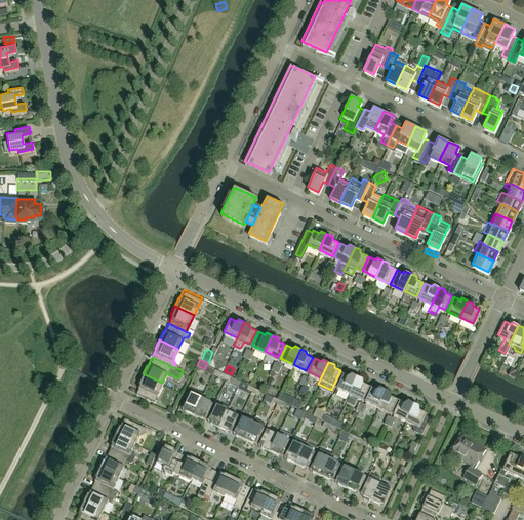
[(212,370),(226,376),(227,372),(225,371),(214,366),(212,370)]
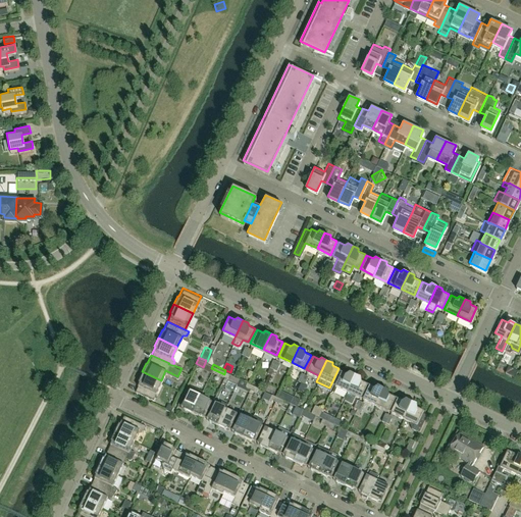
[(347,390),(355,373),(350,370),(347,372),(341,369),(334,382),(347,390)]
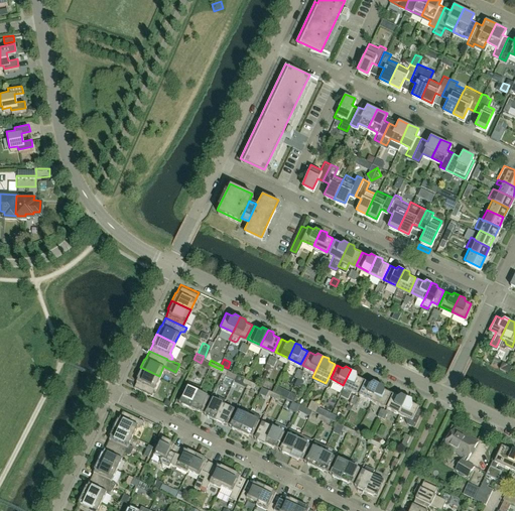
[(223,366),(222,370),(219,374),(224,376),(225,373),(233,377),(236,372),(228,368),(223,366)]
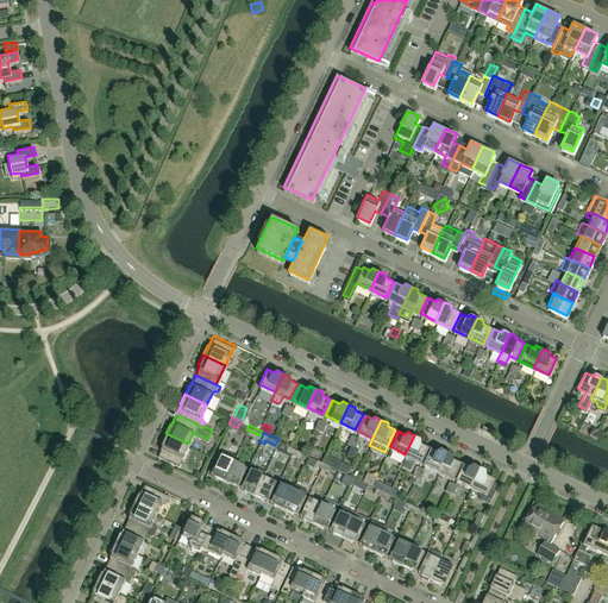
[(179,463),(188,444),(165,433),(161,443),(162,444),(157,453),(179,463)]
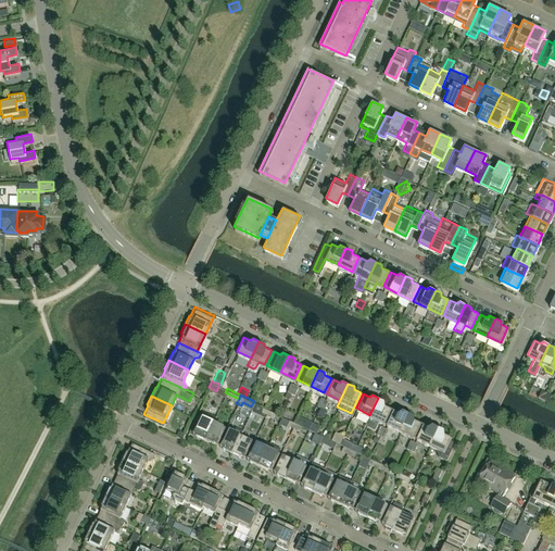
[(383,422),(391,407),(383,403),(383,400),(378,398),(369,415),(383,422)]
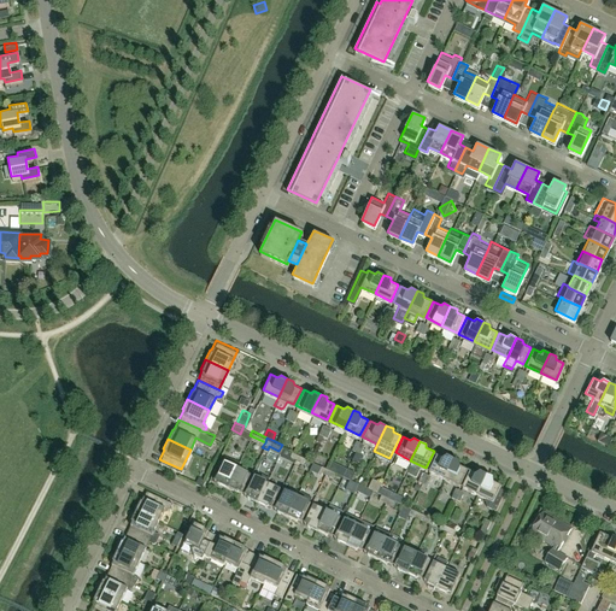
[(444,476),(452,457),(446,453),(444,456),(436,452),(428,468),(444,476)]
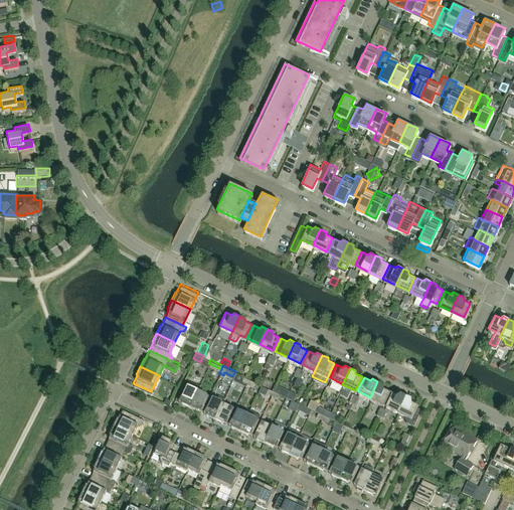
[(199,382),(188,378),(178,398),(181,399),(181,400),(189,404),(197,388),(199,382)]
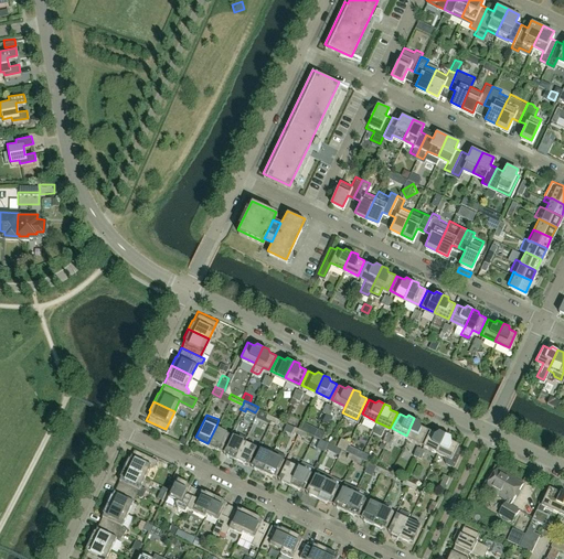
[(421,442),(427,427),(421,423),(421,420),(414,418),(406,436),(421,442)]
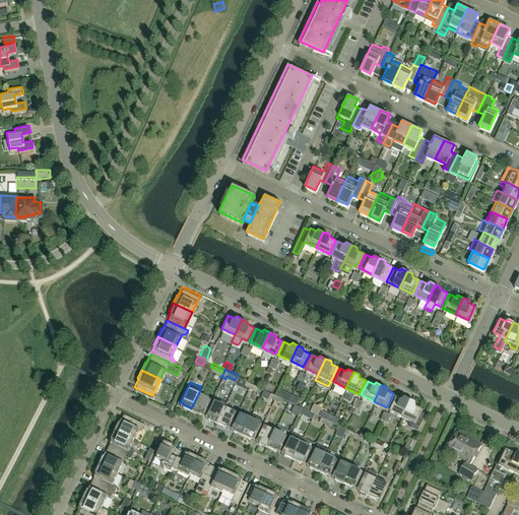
[(202,412),(210,397),(199,392),(191,408),(199,412),(200,411),(202,412)]
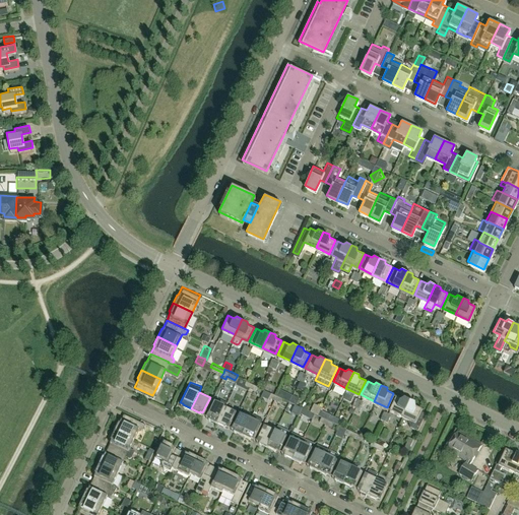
[(225,399),(215,394),(214,399),(212,398),(205,413),(208,415),(207,416),(216,421),(224,403),(225,399)]
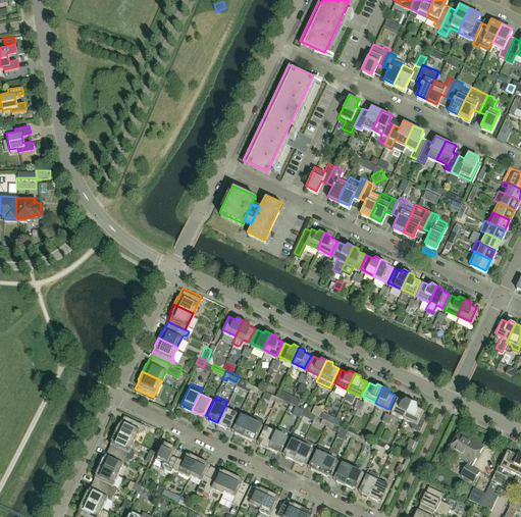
[(257,412),(263,416),(271,400),(264,396),(257,412)]
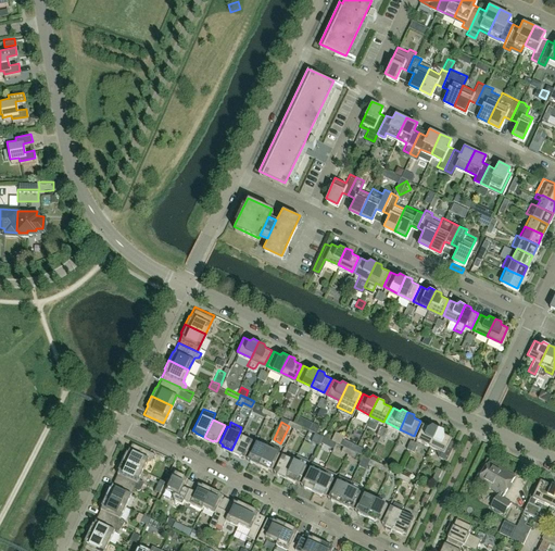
[(429,443),(438,426),(432,423),(429,425),(423,422),(416,436),(429,443)]
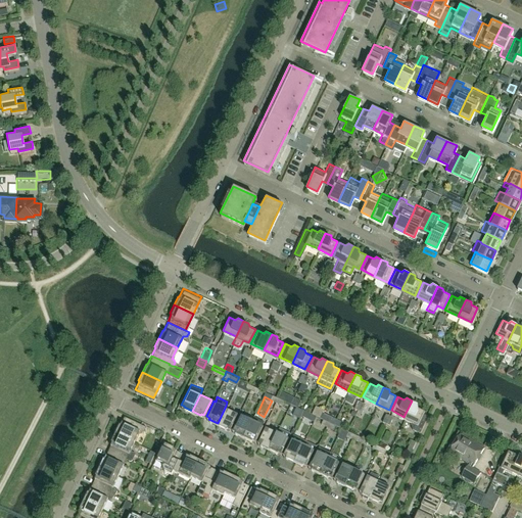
[(290,401),(286,409),(292,412),(296,404),(290,401)]
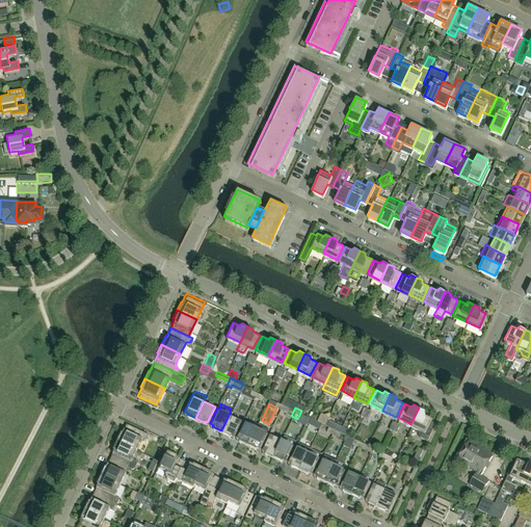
[(434,420),(430,418),(431,416),(424,413),(424,410),(419,407),(410,424),(418,427),(417,428),(419,433),(426,437),(434,420)]
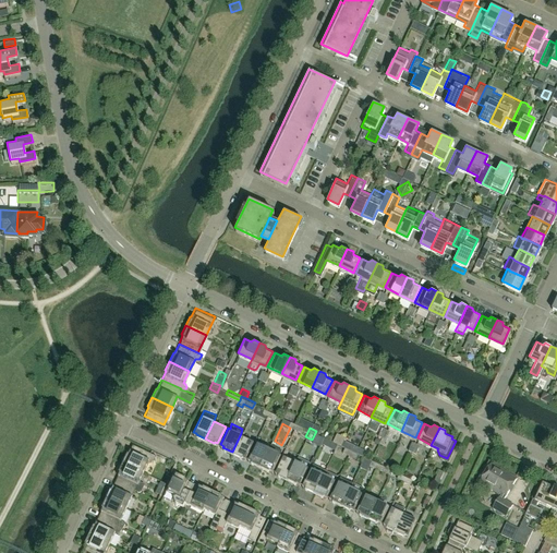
[(331,439),(340,442),(343,436),(344,433),(336,430),(331,439)]
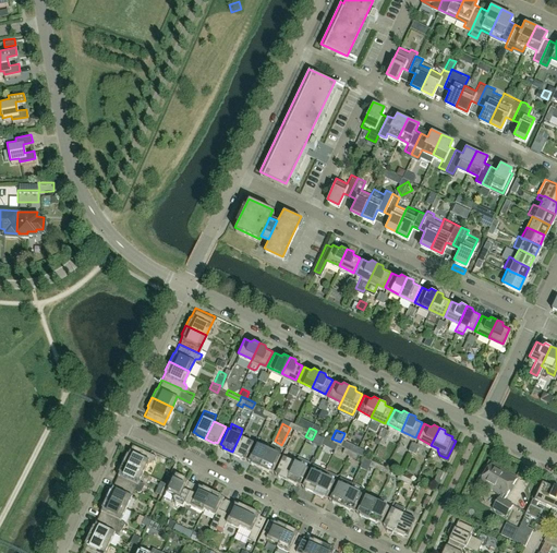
[(244,456),(253,440),(241,433),(232,452),(241,456),(241,455),(244,456)]
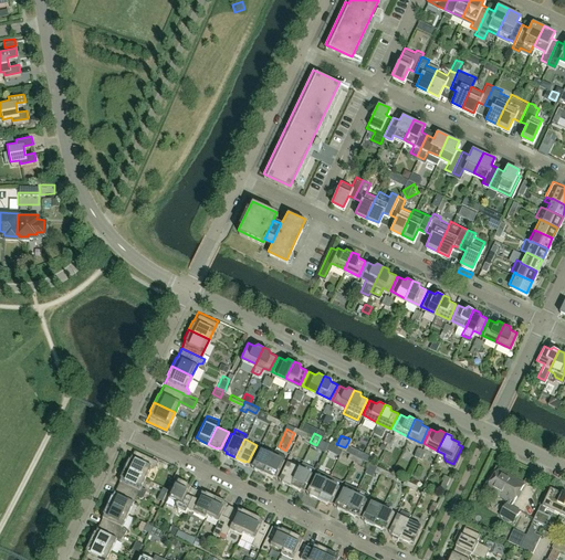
[(363,450),(348,442),(345,447),(348,450),(355,453),(361,455),(363,450)]
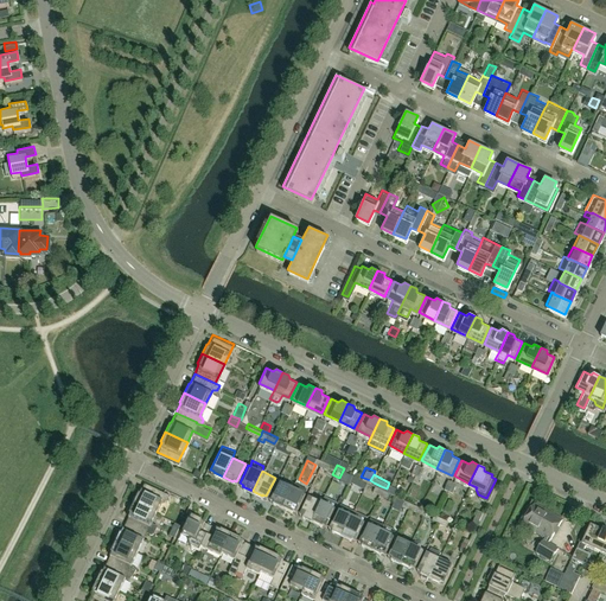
[(326,491),(337,494),(342,481),(331,477),(326,491)]
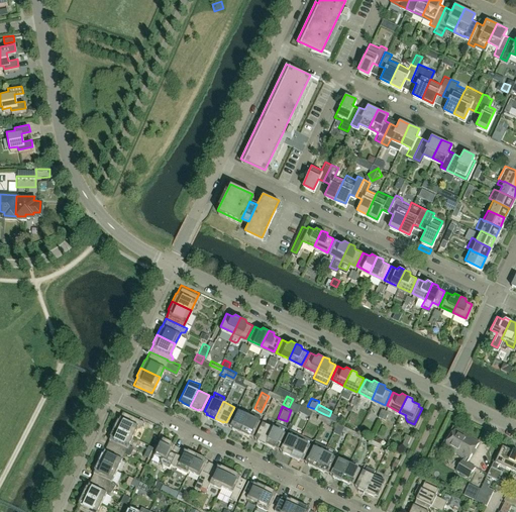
[(240,430),(247,413),(236,408),(229,423),(232,425),(231,426),(240,430)]
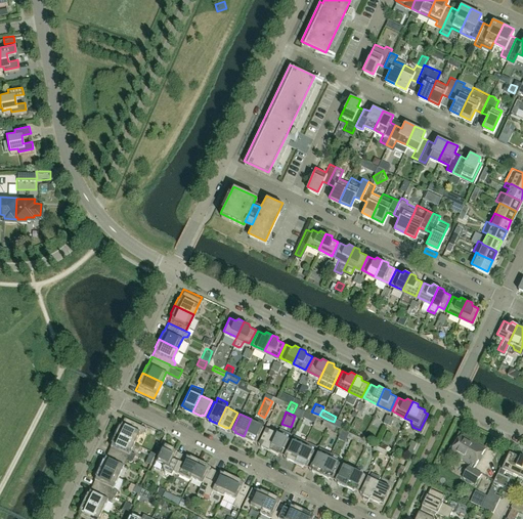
[(255,440),(263,424),(263,419),(254,414),(251,419),(244,436),(252,439),(252,438),(255,440)]
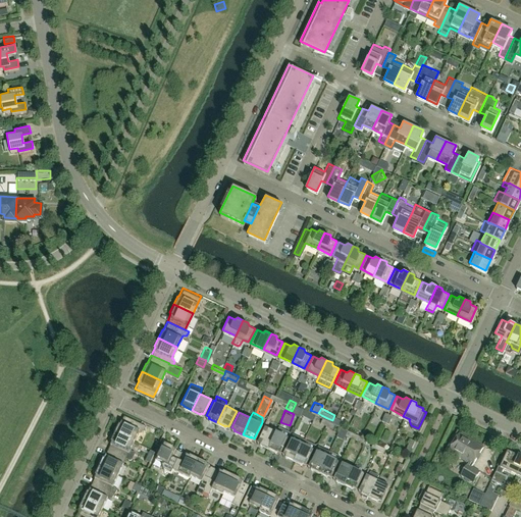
[(144,426),(144,425),(145,423),(123,413),(119,421),(118,421),(114,429),(134,438),(139,427),(140,427),(141,427),(142,427),(143,427),(143,426),(144,426)]
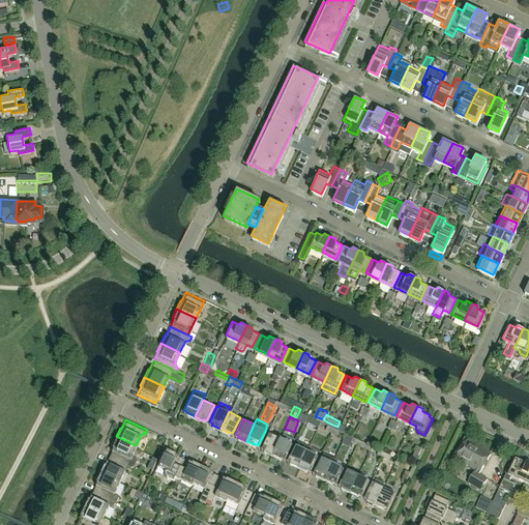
[(271,453),(280,436),(268,431),(261,446),(264,447),(263,448),(271,453)]
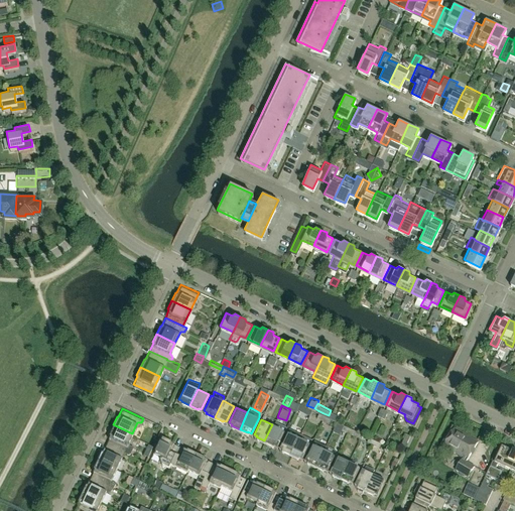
[(276,445),(283,429),(286,424),(275,419),(272,424),(264,440),(273,444),(273,443),(276,445)]
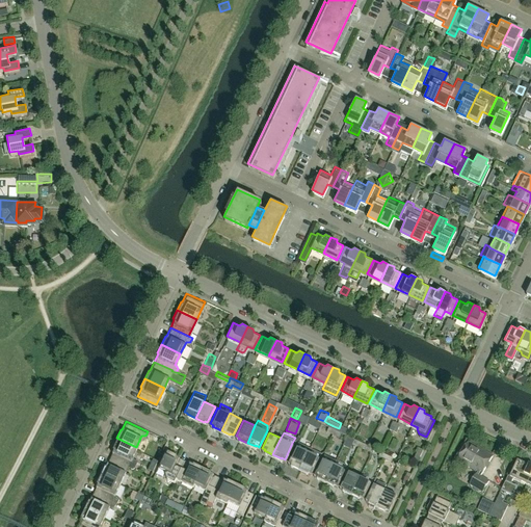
[(483,489),(489,477),(481,472),(494,452),(468,437),(457,455),(479,469),(478,470),(477,470),(471,481),(483,489)]
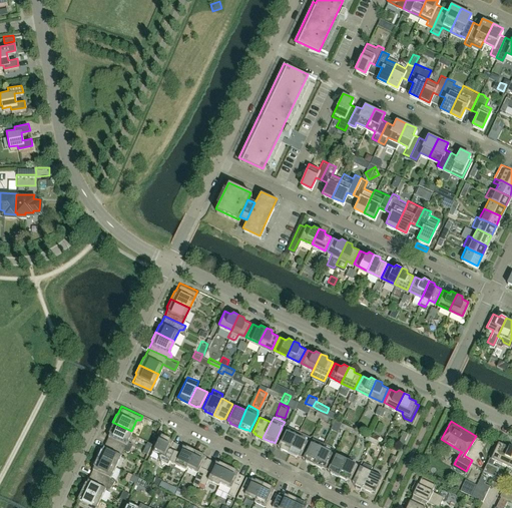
[(127,439),(131,431),(112,422),(108,430),(109,431),(105,439),(123,447),(128,450),(131,441),(127,439)]
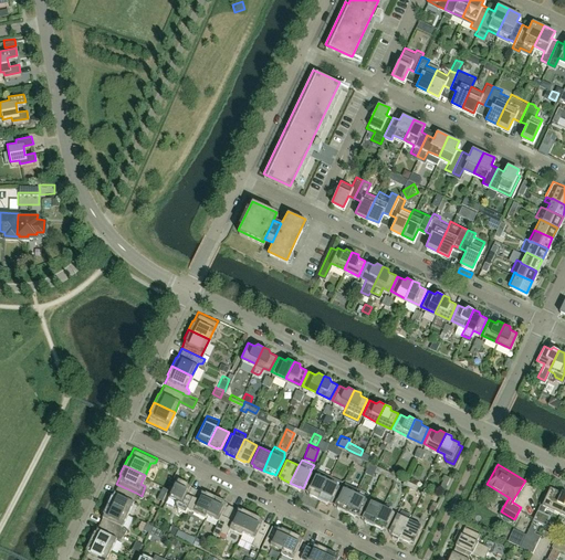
[(317,496),(330,473),(316,466),(306,489),(310,490),(309,492),(317,496)]
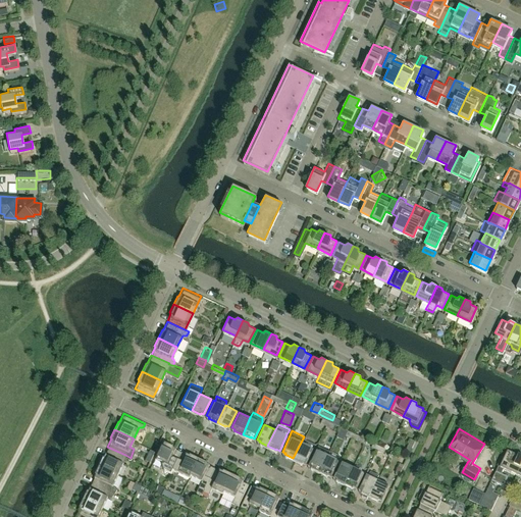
[(365,436),(353,430),(351,434),(363,441),(365,436)]
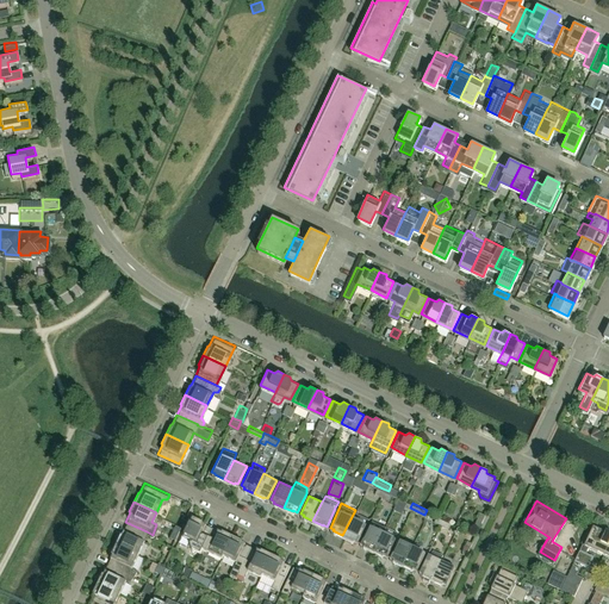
[(473,522),(478,524),(484,511),(480,509),(473,522)]
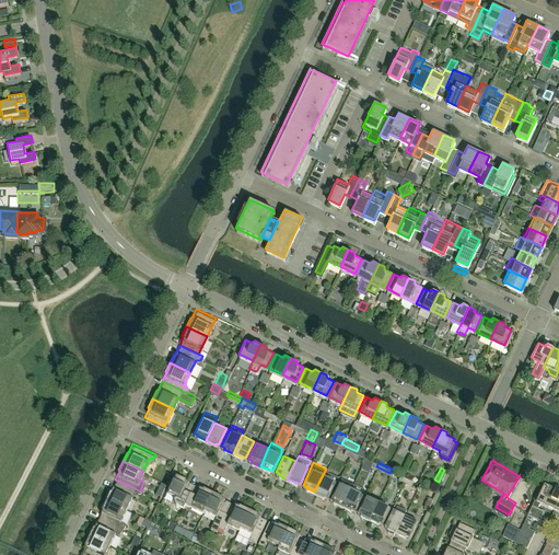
[(327,496),(335,480),(338,474),(326,469),(314,492),(324,496),(324,495),(327,496)]
